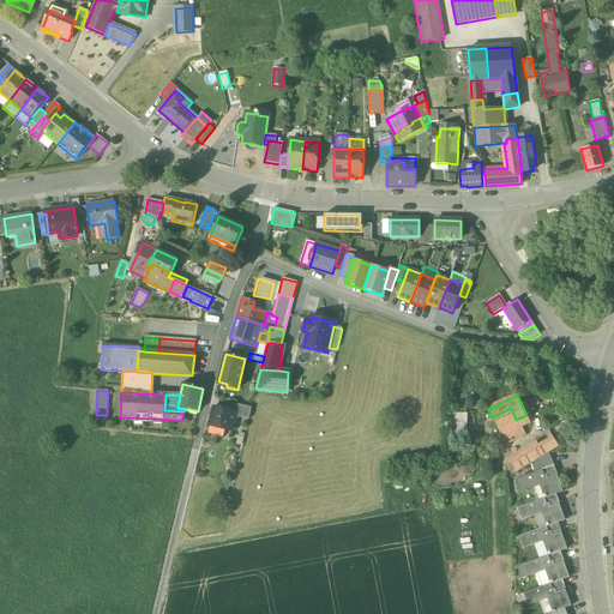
[(235,416),(250,420),(252,408),(235,404),(234,413),(236,413),(235,416)]
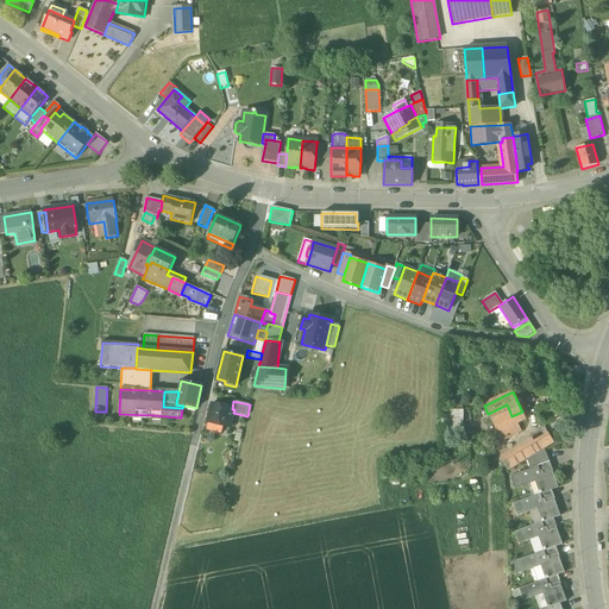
[(445,410),(463,410),(464,401),(445,401),(445,410)]
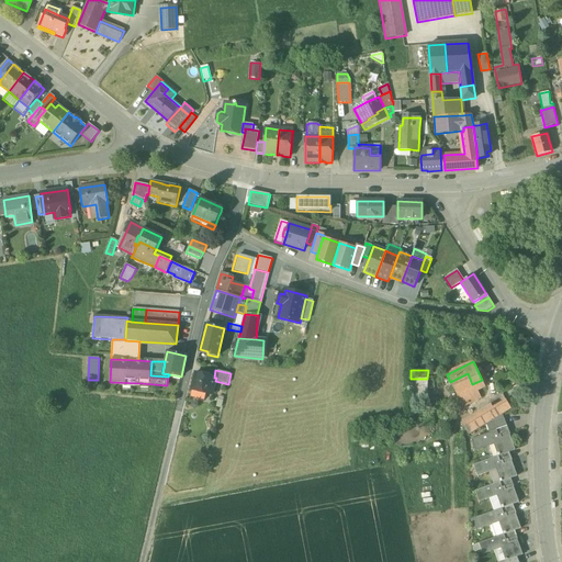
[(509,391),(505,382),(501,371),(495,373),(504,393),(509,391)]
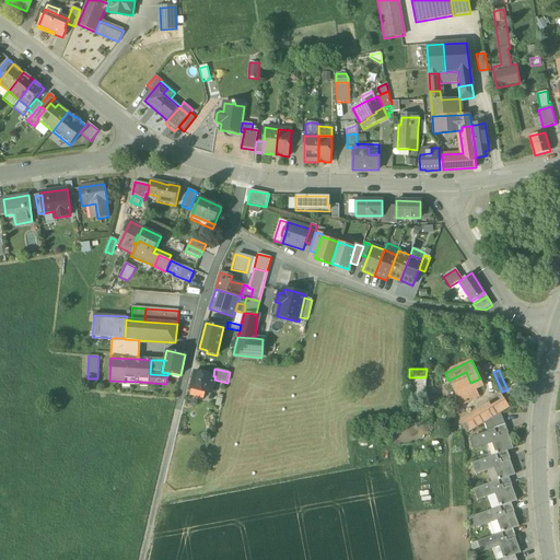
[(190,388),(191,389),(206,393),(211,394),(214,380),(216,376),(213,376),(195,372),(190,388)]
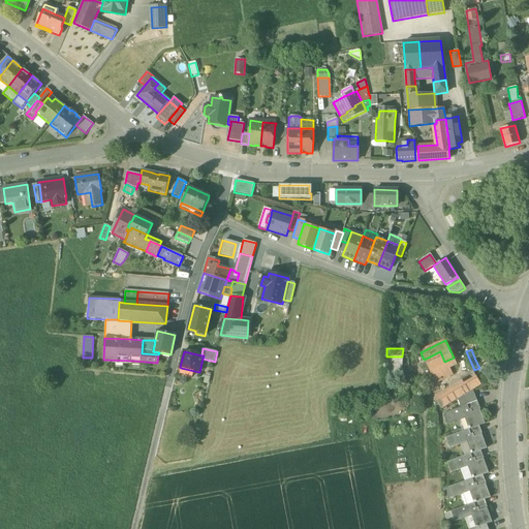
[(424,360),(435,383),(453,375),(449,368),(457,365),(454,358),(444,362),(440,351),(424,360)]
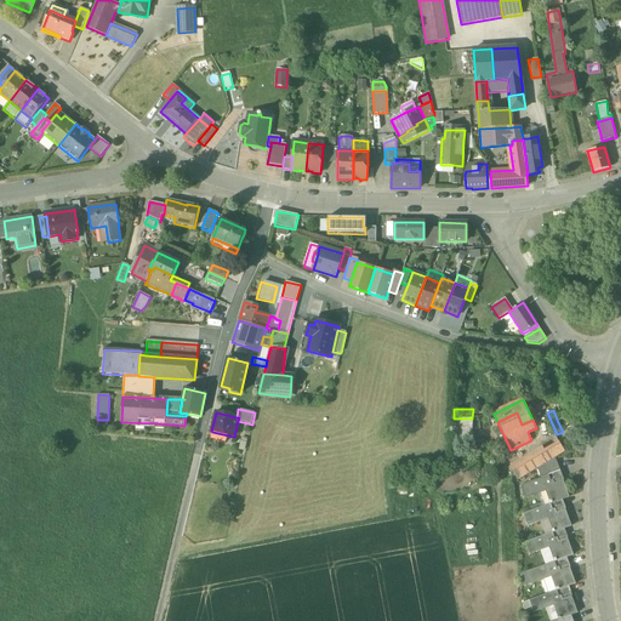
[(558,422),(563,432),(580,425),(575,415),(558,422)]
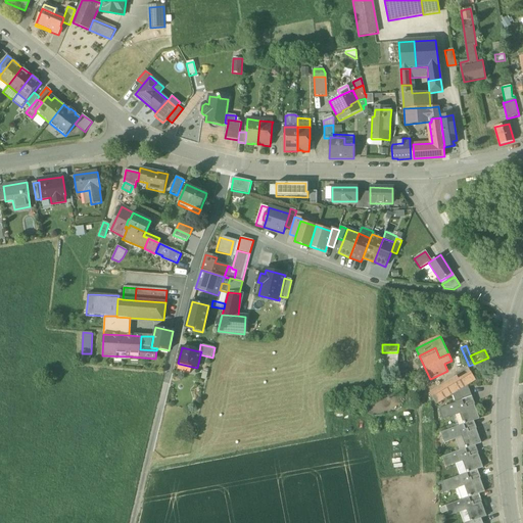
[(382,378),(397,378),(397,352),(382,352),(382,378)]
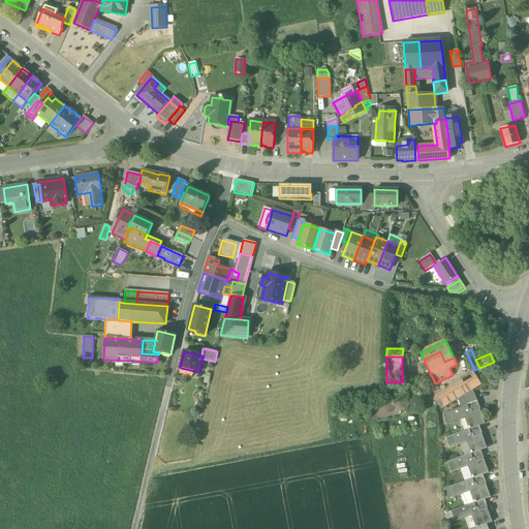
[(192,377),(194,371),(181,368),(179,374),(192,377)]
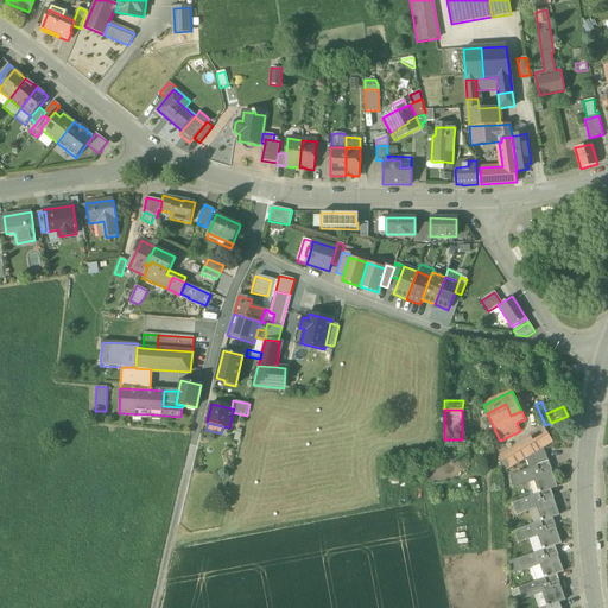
[(533,442),(539,451),(544,448),(552,443),(548,434),(533,442)]
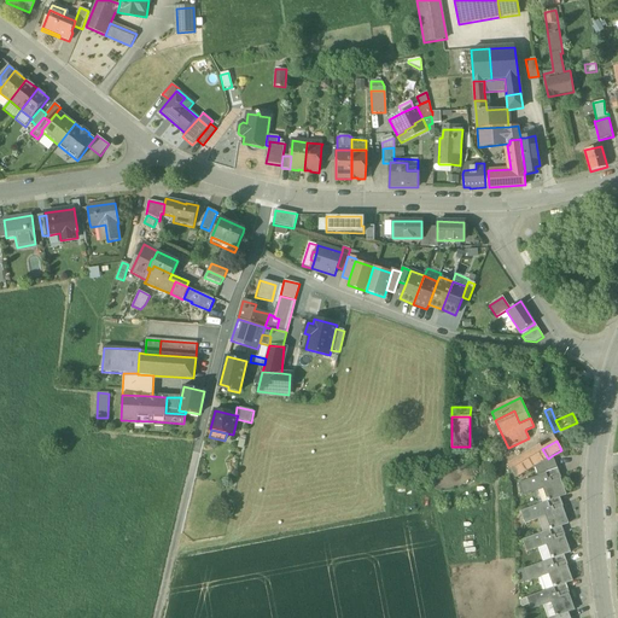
[(516,478),(535,466),(548,459),(542,449),(540,445),(508,465),(516,478)]
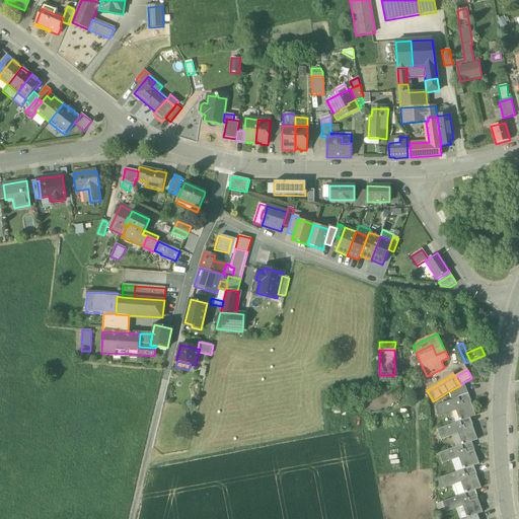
[(451,399),(458,397),(468,393),(464,382),(460,385),(449,391),(451,399)]
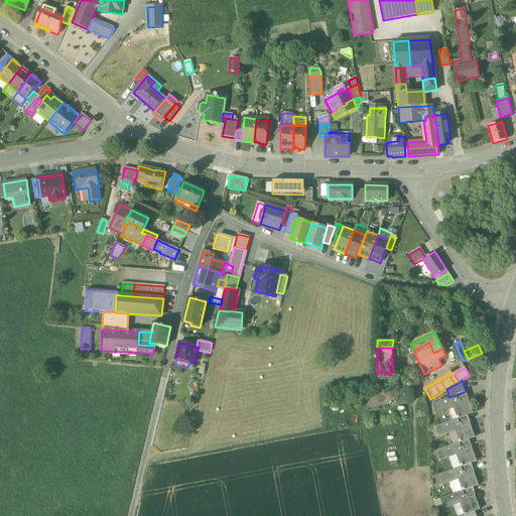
[(468,397),(466,391),(456,395),(458,401),(467,397),(468,397)]
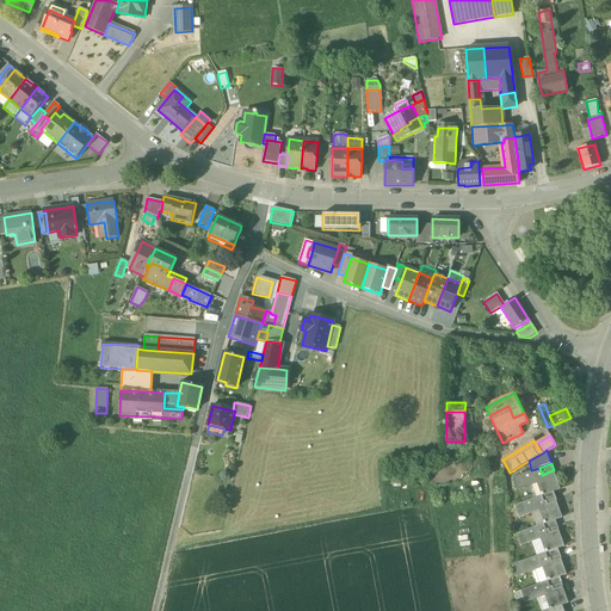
[(537,483),(541,497),(553,492),(560,489),(553,470),(542,475),(539,468),(531,470),(532,471),(513,479),(517,491),(529,487),(537,483)]
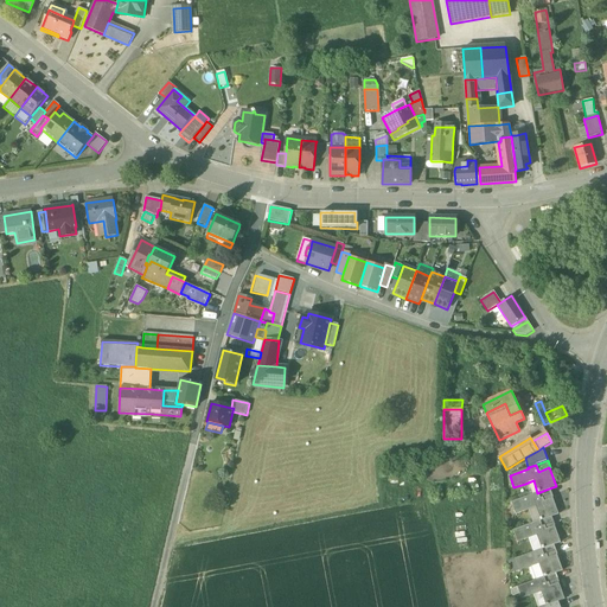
[(534,480),(525,484),(530,496),(537,493),(534,480)]
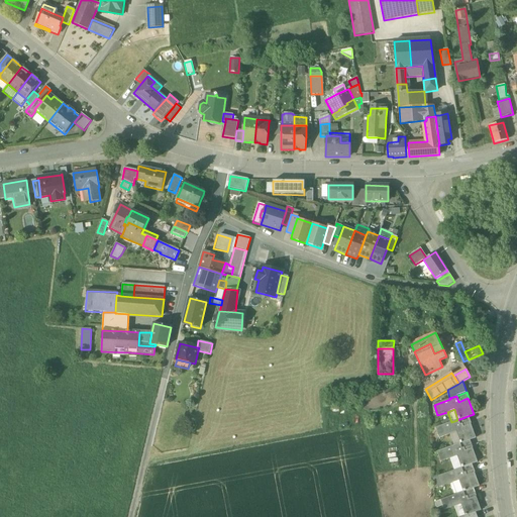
[(457,420),(460,425),(470,422),(468,416),(457,420)]
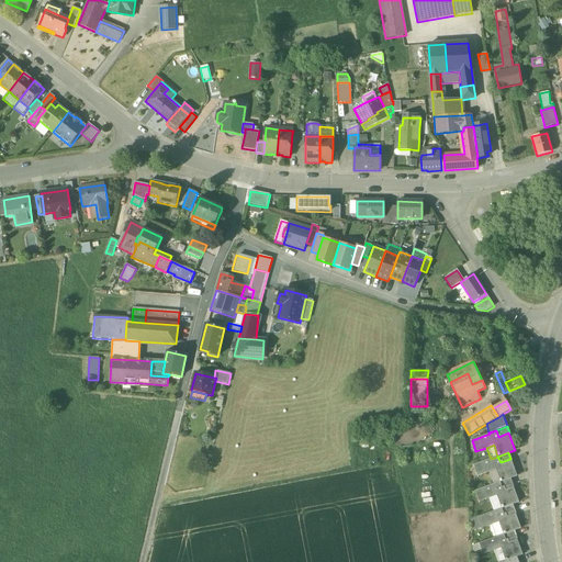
[(501,462),(497,457),(491,459),(473,465),(476,476),(489,472),(495,470),(499,483),(510,479),(517,476),(510,459),(501,462)]
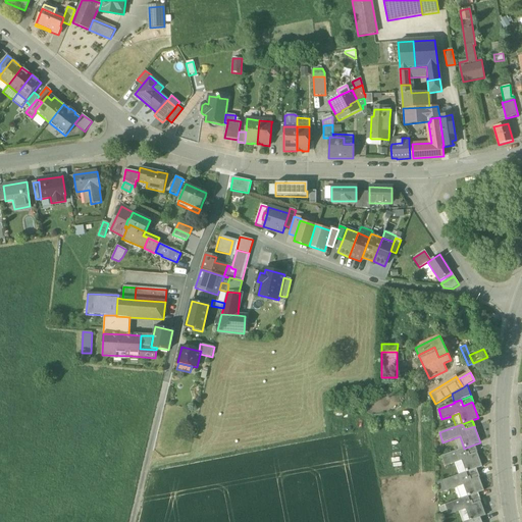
[(460,436),(454,438),(458,451),(464,449),(460,436)]
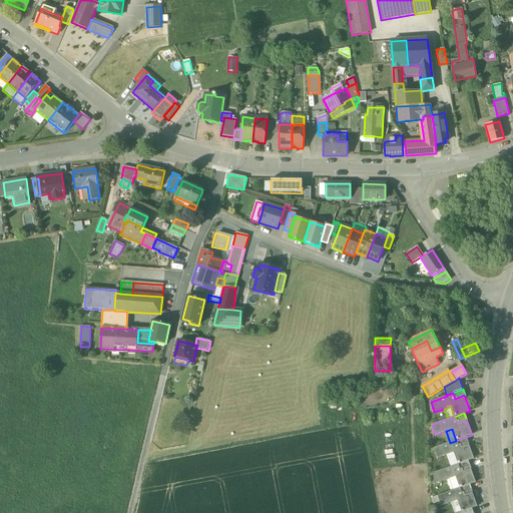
[(456,441),(458,446),(468,443),(466,437),(456,441)]
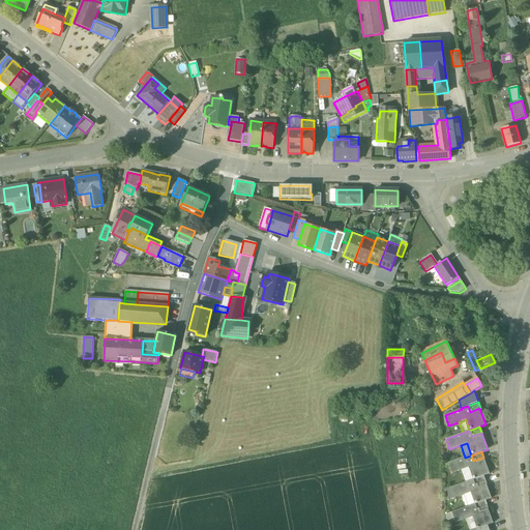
[(473,461),(471,455),(465,458),(448,464),(451,474),(462,471),(469,468),(473,479),(483,476),(490,474),(483,458),(473,461)]
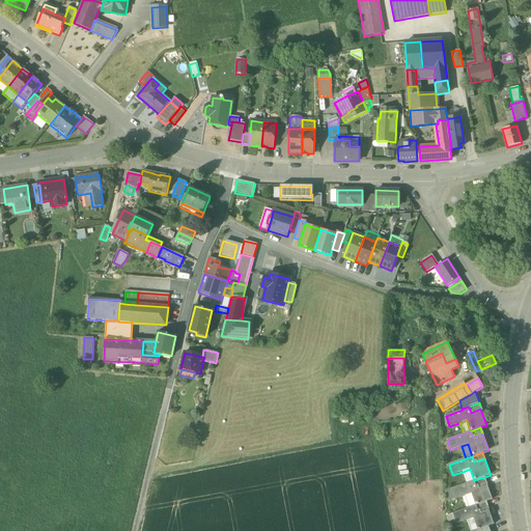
[(470,469),(463,472),(467,483),(474,480),(470,469)]
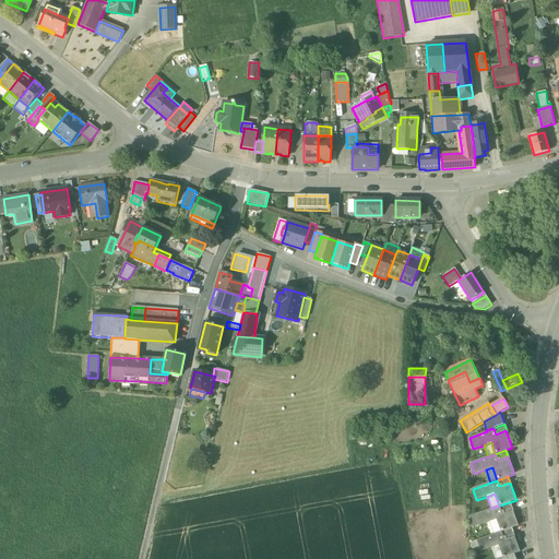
[(499,506),(501,512),(511,509),(512,508),(510,502),(499,506)]
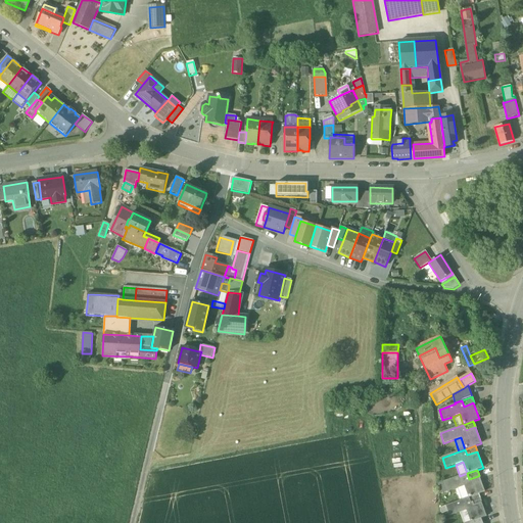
[(469,479),(467,473),(460,476),(443,482),(447,492),(458,488),(465,486),(469,497),(479,494),(484,492),(478,476),(469,479)]
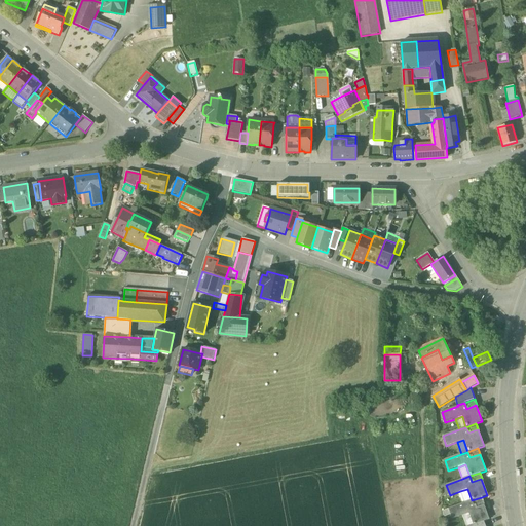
[(450,495),(446,485),(440,487),(441,498),(450,495)]
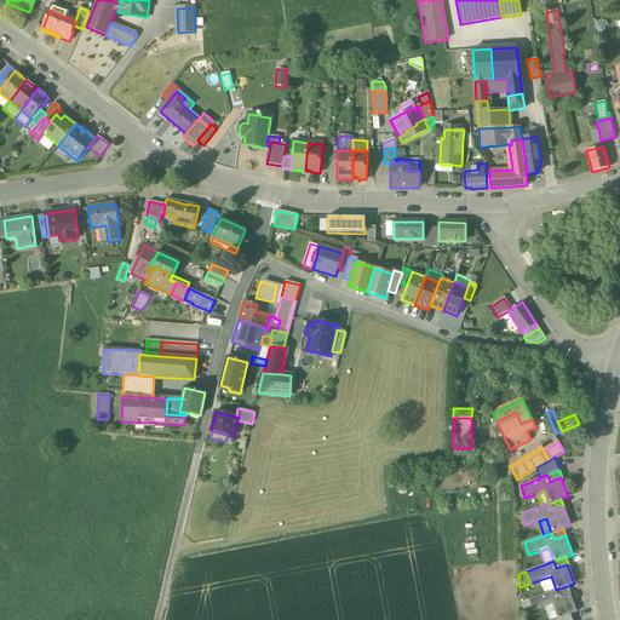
[(551,577),(543,579),(547,593),(556,590),(551,577)]
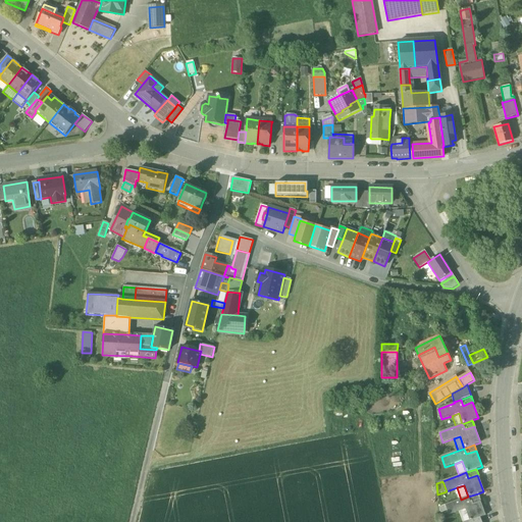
[(468,497),(470,503),(479,499),(480,499),(478,493),(468,497)]
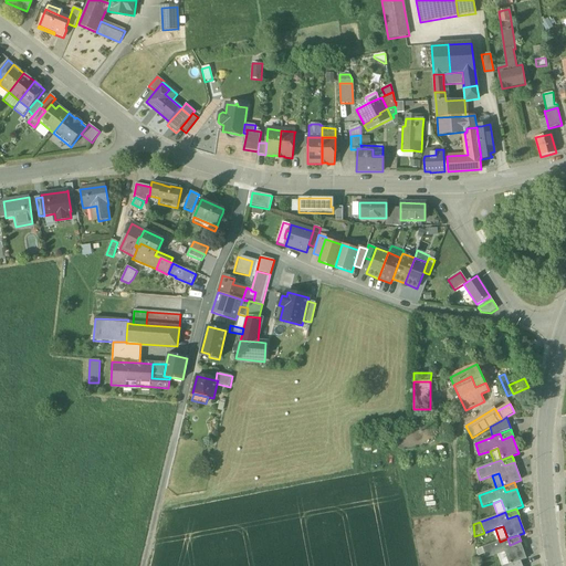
[(510,545),(507,538),(500,542),(482,547),(486,559),(498,555),(504,553),(509,565),(520,561),(526,558),(520,541),(510,545)]
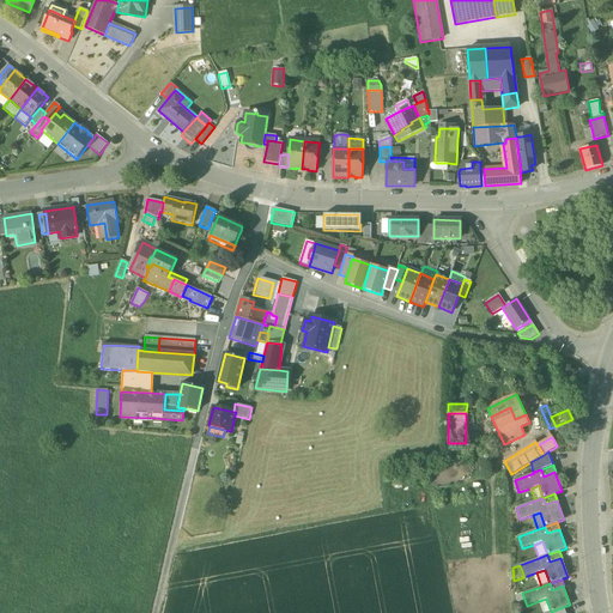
[(546,599),(539,601),(542,612),(547,612),(551,612),(546,599)]
